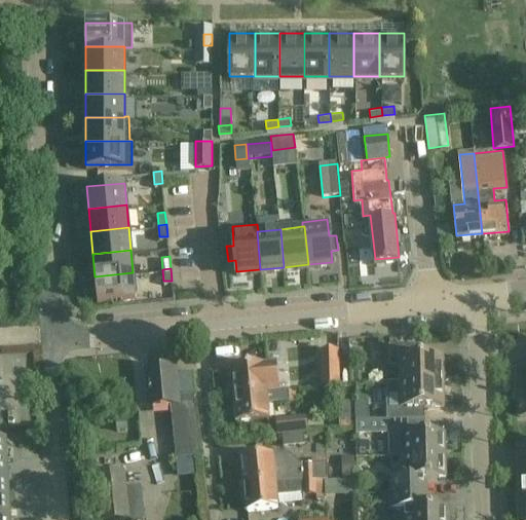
[(133,272),(95,276),(98,299),(136,295),(133,272)]
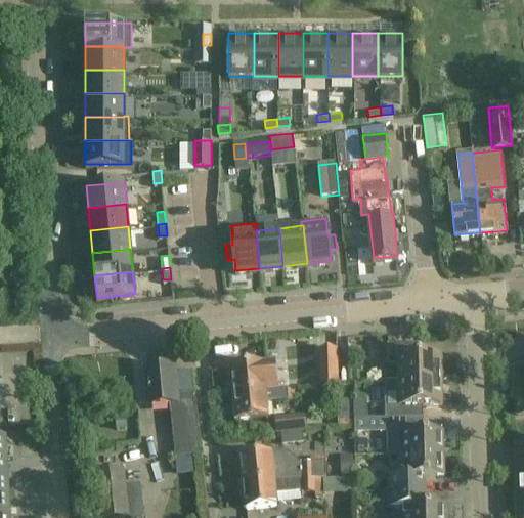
[(397,356),(397,374),(441,373),(441,348),(416,348),(415,337),(385,338),(385,357),(397,356)]
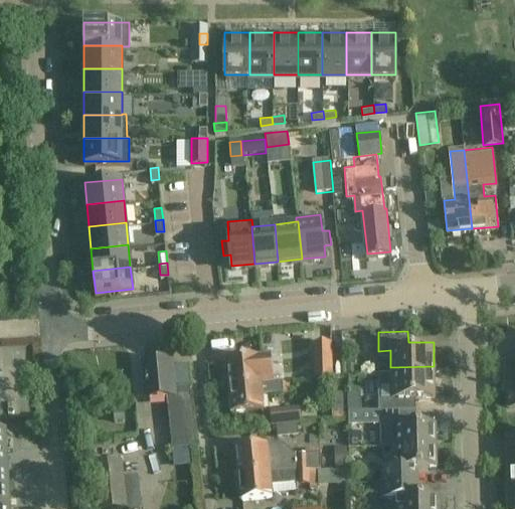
[(331,339),(312,340),(313,375),(332,374),(331,339)]
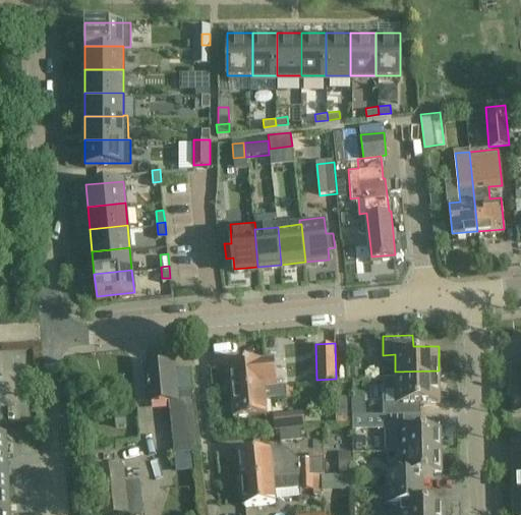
[(230,360),(232,387),(264,383),(271,383),(276,383),(273,356),(230,360)]
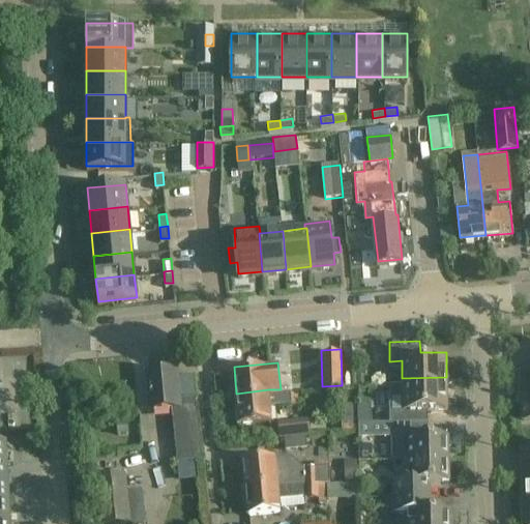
[(178,457),(200,455),(195,395),(178,396),(175,368),(149,371),(152,406),(173,404),(178,457)]
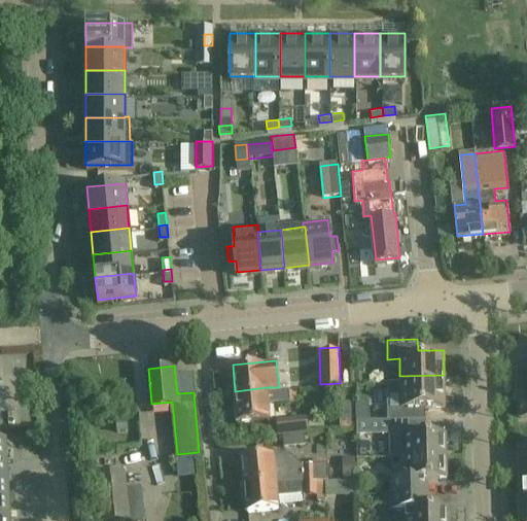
[(526,367),(517,368),(517,385),(523,385),(524,412),(526,411),(526,367)]
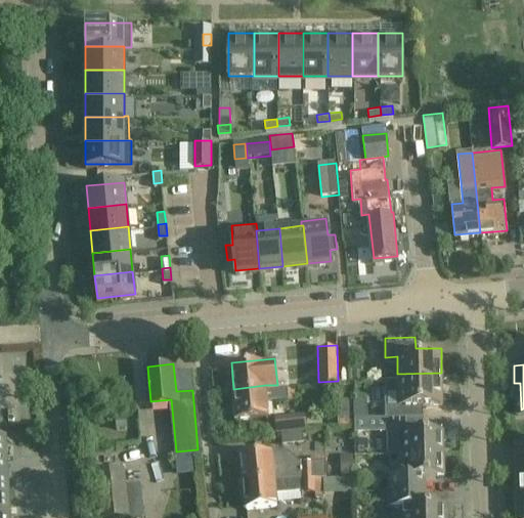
[(411,413),(416,413),(416,399),(442,398),(441,373),(397,374),(398,392),(387,393),(387,414),(411,413)]
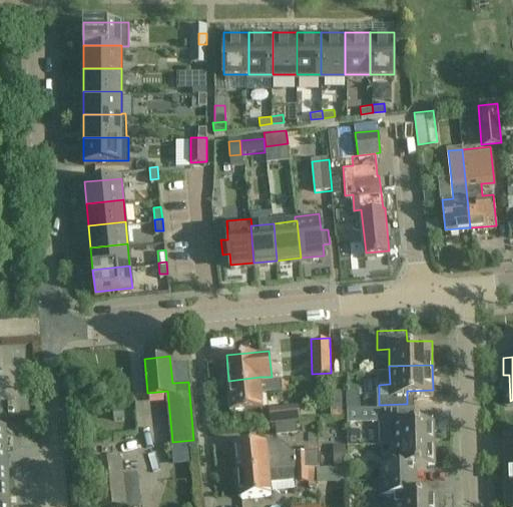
[(262,403),(261,390),(281,389),(281,376),(272,377),(267,377),(260,377),(228,381),(231,406),(262,403)]
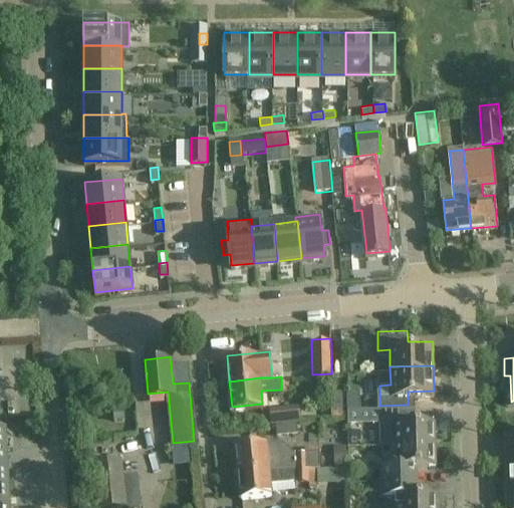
[(301,419),(300,404),(269,407),(270,422),(301,419)]
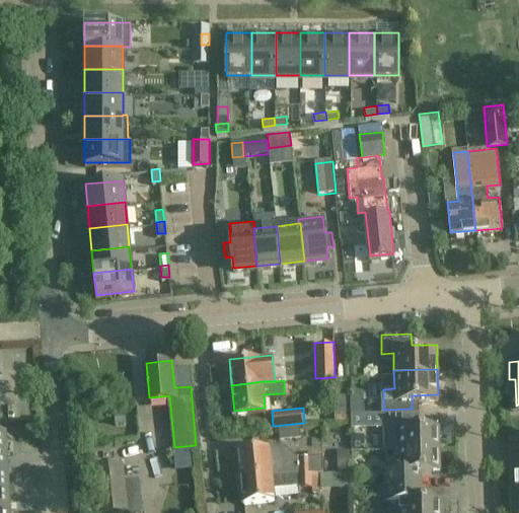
[(348,417),(348,409),(335,410),(335,418),(348,417)]
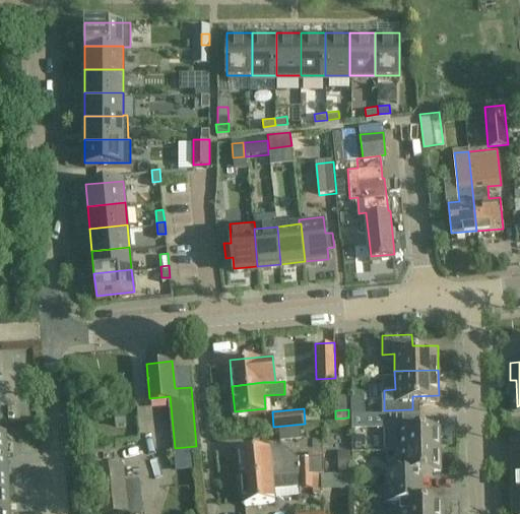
[(384,446),(396,446),(439,444),(439,423),(409,424),(408,409),(384,410),(384,446)]
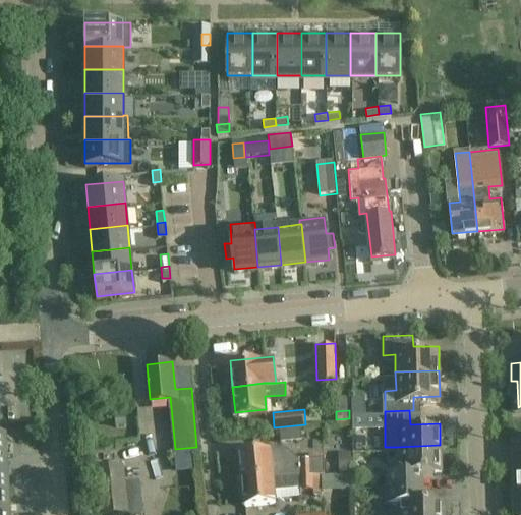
[(116,422),(125,421),(125,412),(116,412),(116,422)]
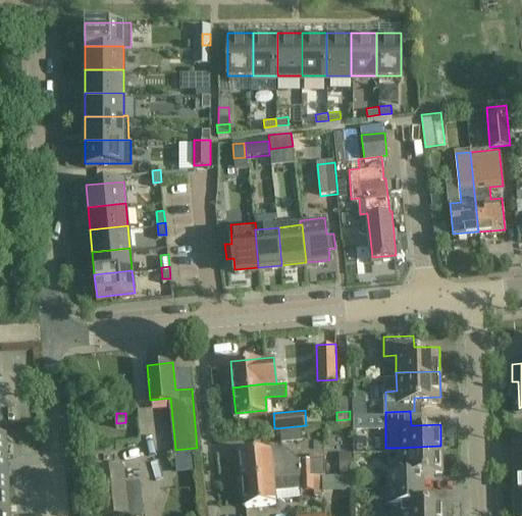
[(354,426),(365,426),(364,413),(353,413),(354,426)]
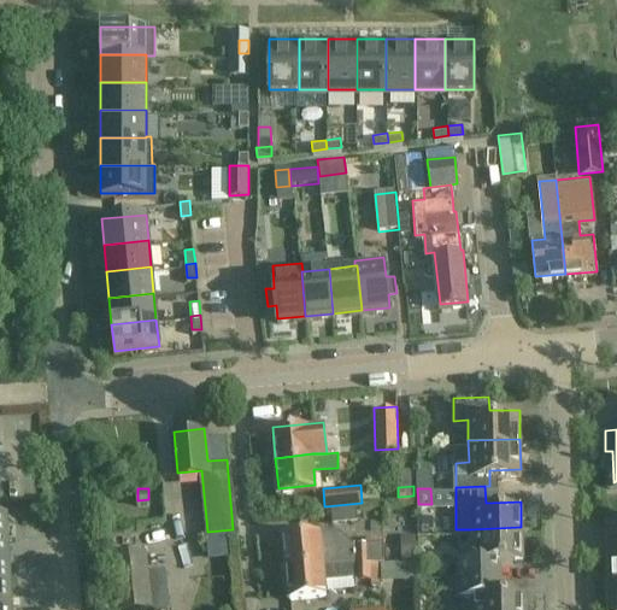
[(456,574),(487,573),(487,556),(522,555),(521,527),(470,529),(471,556),(454,556),(456,574)]
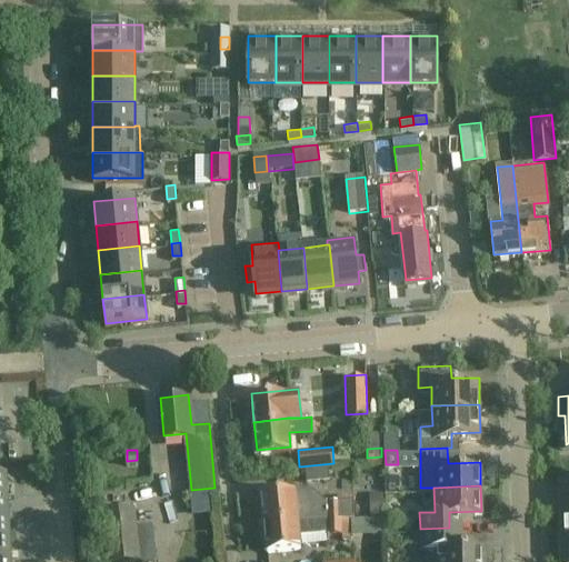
[(261,491),(263,520),(297,517),(351,514),(353,514),(353,499),(327,499),(311,487),(295,488),(261,491)]
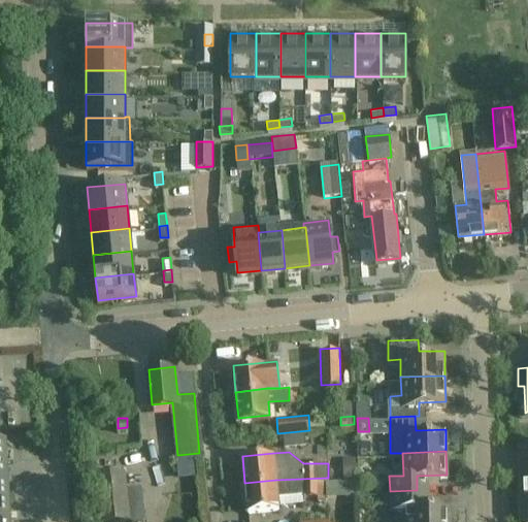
[(342,455),(343,476),(356,475),(355,454),(342,455)]
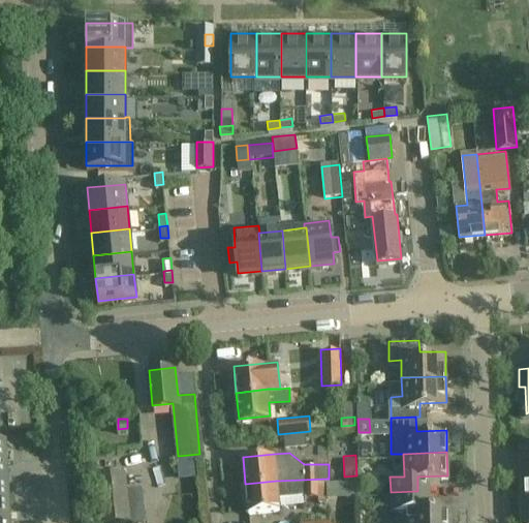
[(8,457),(0,456),(0,477),(9,477),(8,457)]
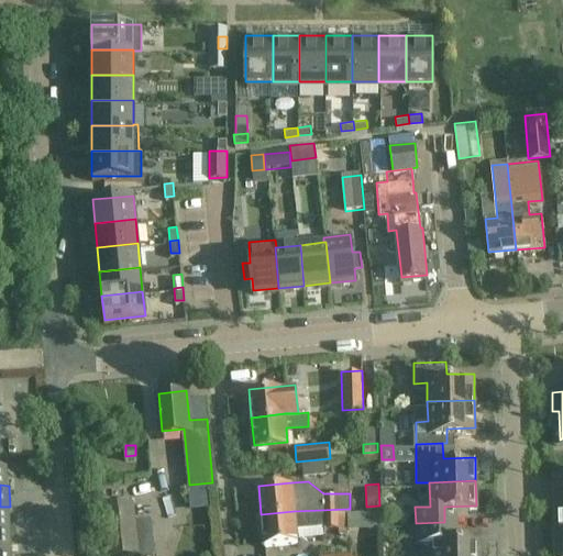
[(133,499),(101,502),(107,555),(138,552),(133,499)]
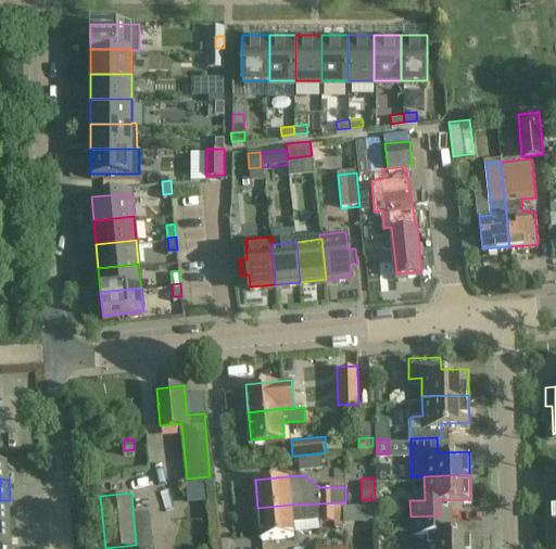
[(10,500),(0,500),(0,521),(11,521),(10,500)]
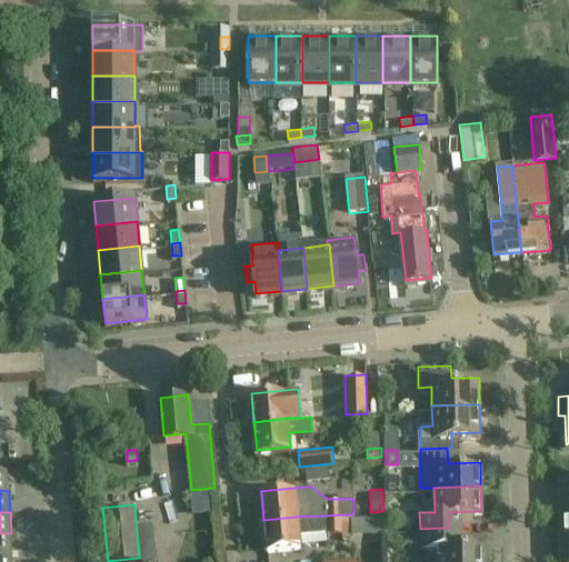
[(300,545),(299,532),(327,530),(328,532),(341,531),(342,534),(351,534),(351,514),(297,517),(263,520),(266,548),(300,545)]
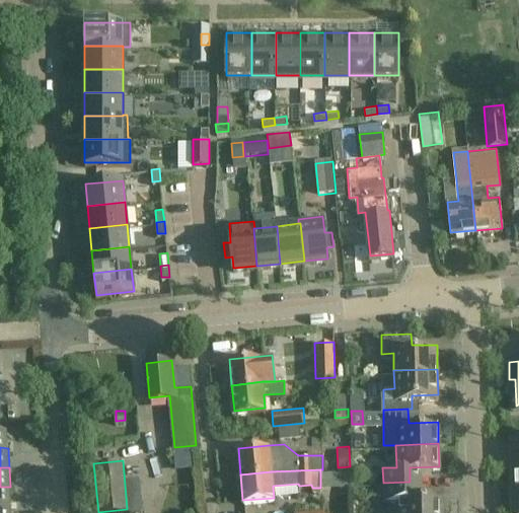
[(397,497),(397,512),(440,512),(440,495),(410,496),(410,482),(383,483),(383,497),(397,497)]
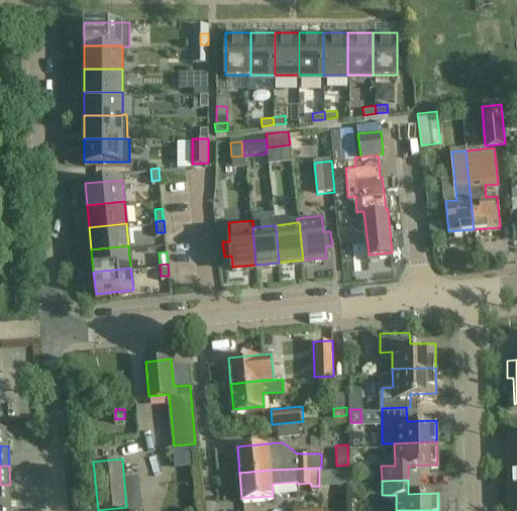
[(10,485),(0,485),(0,505),(11,505),(10,485)]
